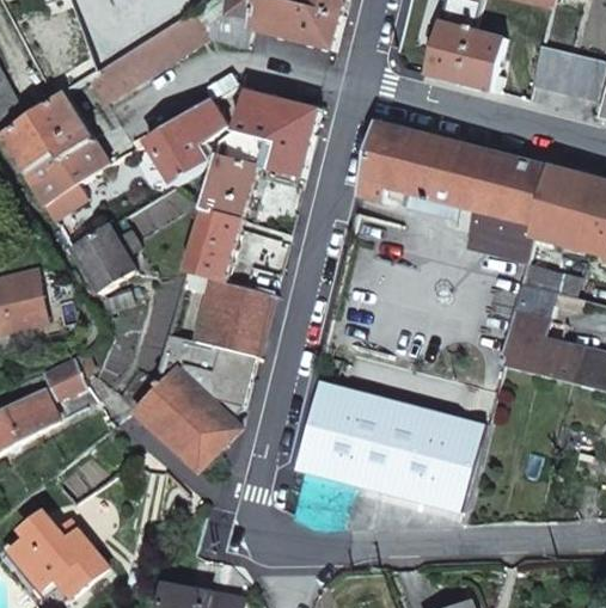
[(206,0),(93,73),(109,97),(207,31),(212,38),(245,45),(250,28),(251,0),(206,0)]
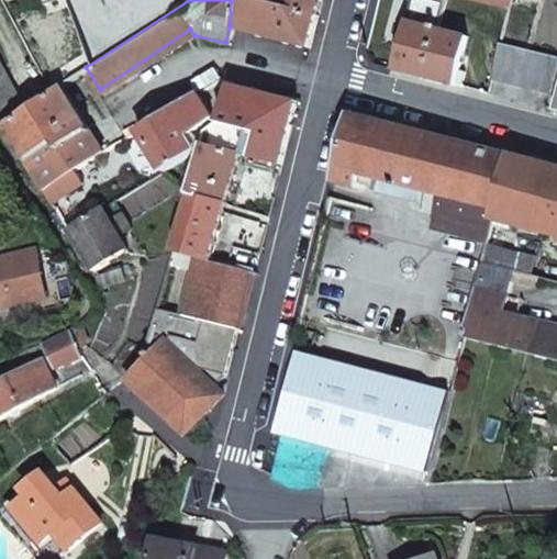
[(231,0),(230,25),(307,45),(315,0),(231,0)]
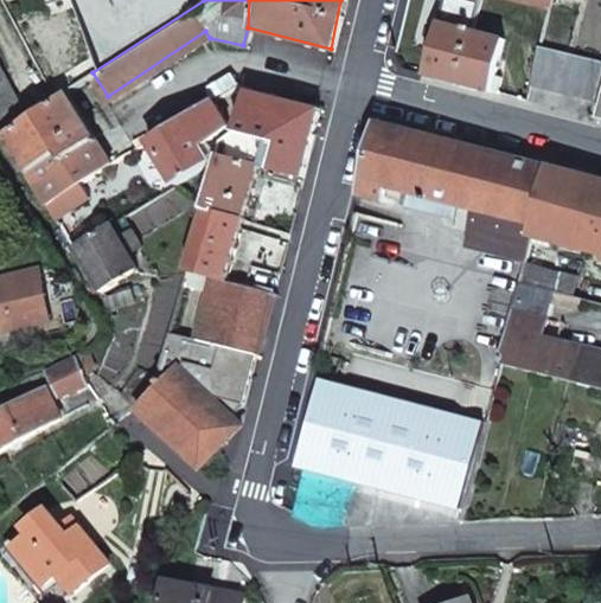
[(440,0),(422,72),(454,79),(467,29),(473,0),(440,0)]
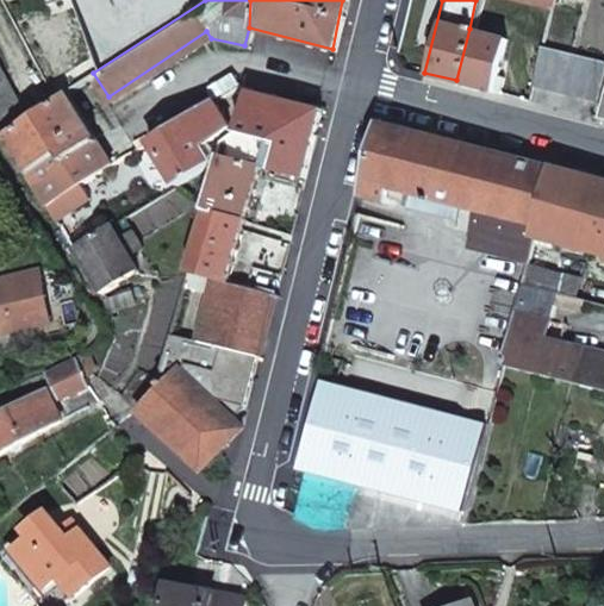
[(502,37),(469,29),(456,80),(496,91),(497,82),(499,74),(492,73),(502,37)]
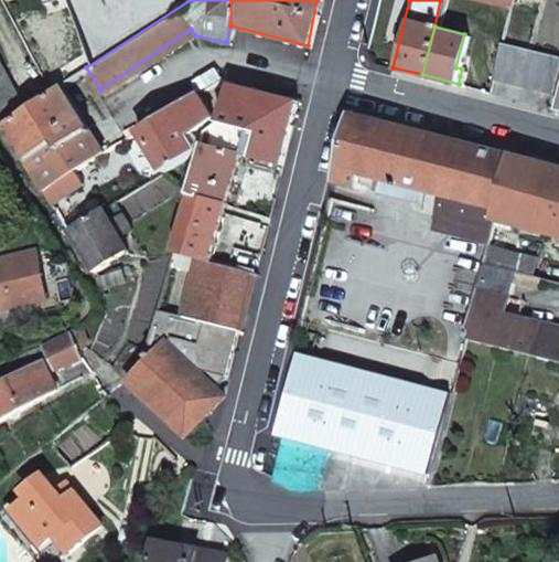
[(556,56),(496,41),(488,75),(548,89),(556,56)]
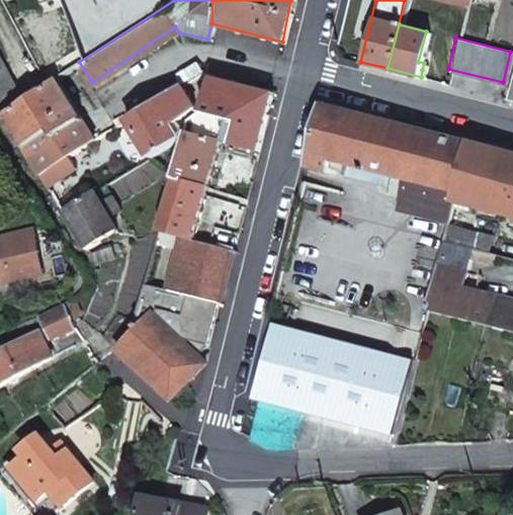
[(0,111),(16,99),(0,69),(0,111)]
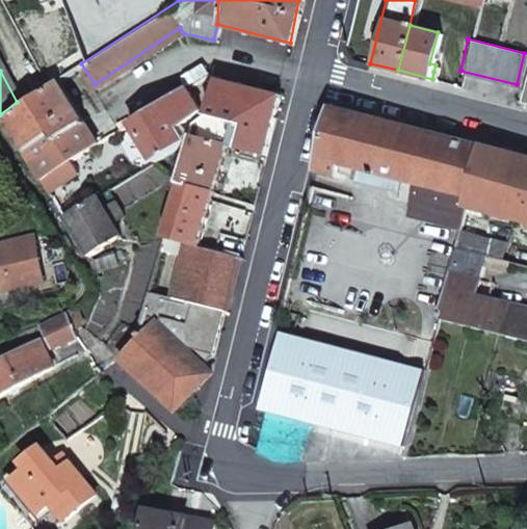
[(278,94),(211,76),(203,111),(177,131),(181,137),(187,133),(222,142),(262,153),(278,94)]
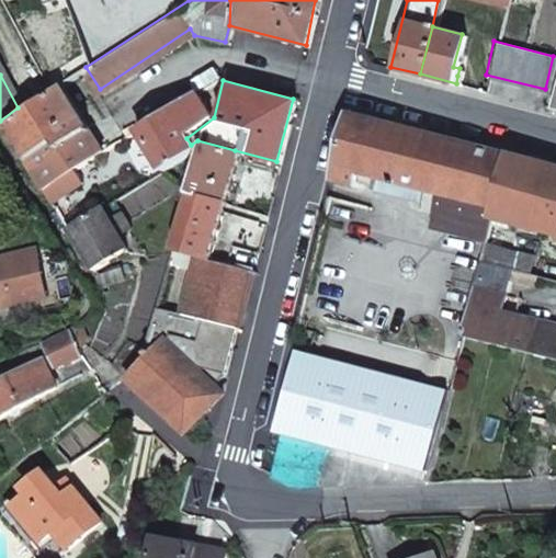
[(18,107),(0,121),(0,125),(38,186),(47,182),(70,168),(98,149),(57,84),(56,83),(18,107)]
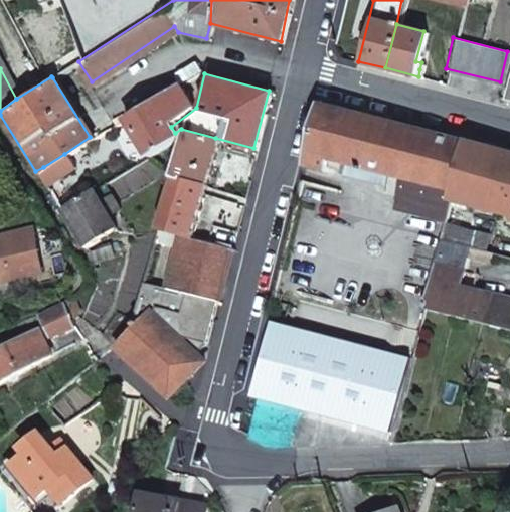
[(122,117),(145,153),(175,133),(171,127),(168,122),(190,105),(176,83),(122,117)]
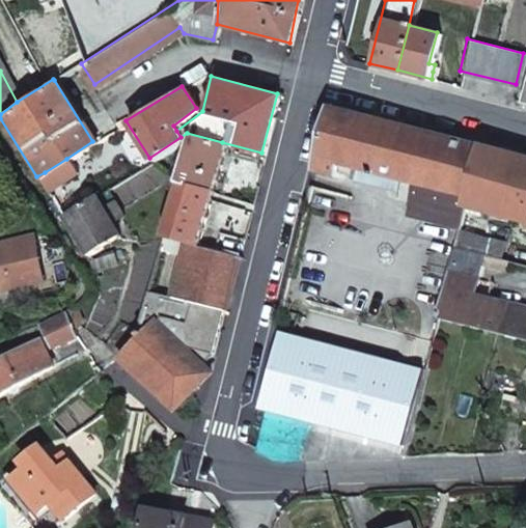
[(462,203),(476,143),(326,105),(311,169),(333,175),(336,162),(355,167),(396,177),(415,183),(413,188),(407,213),(455,225),(462,203)]
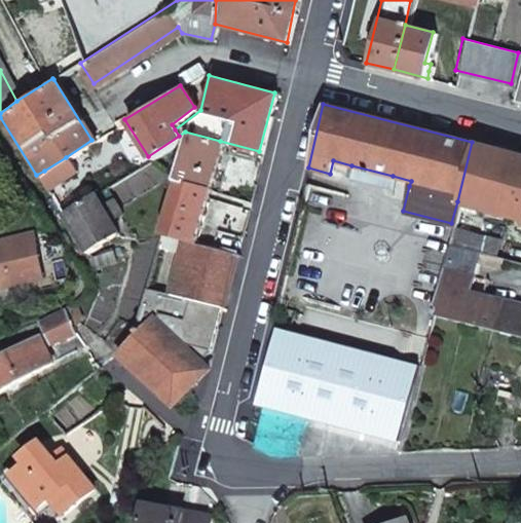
[(220,141),(185,132),(157,230),(192,239),(218,149),(220,141)]
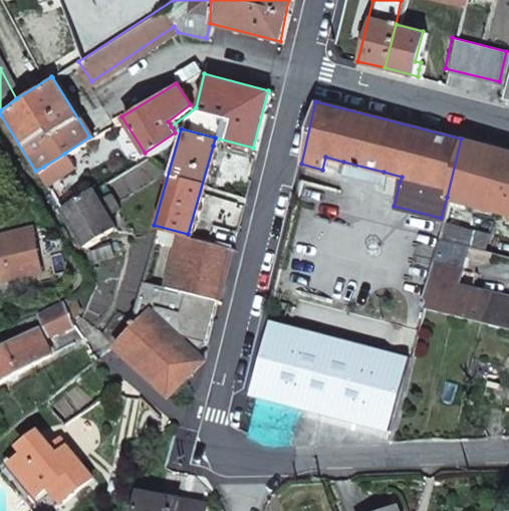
[(461,139),(447,197),(508,212),(508,151),(496,148),(461,139)]
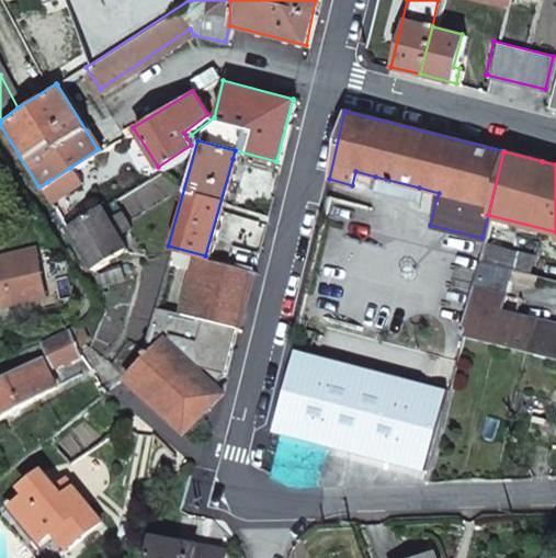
[(47,182),(56,195),(78,181),(70,168),(47,182)]
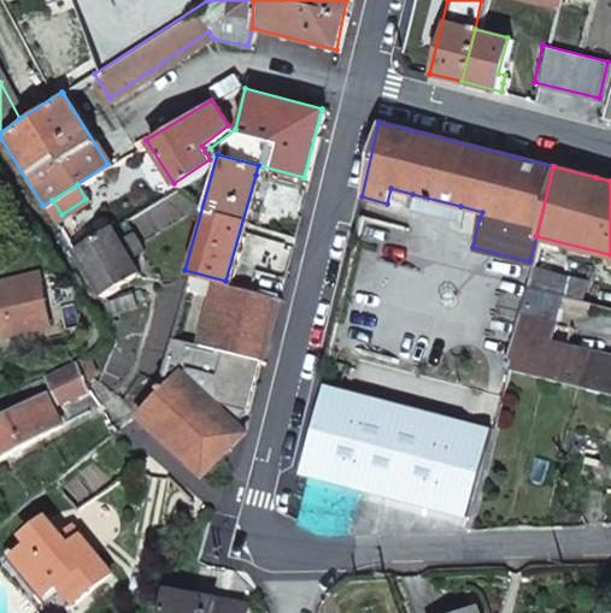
[(409,207),(458,219),(460,206),(412,194),(409,207)]
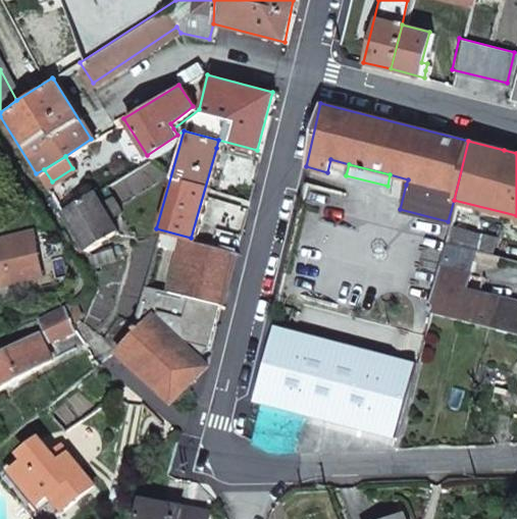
[(90,191),(59,210),(84,249),(114,229),(90,191)]
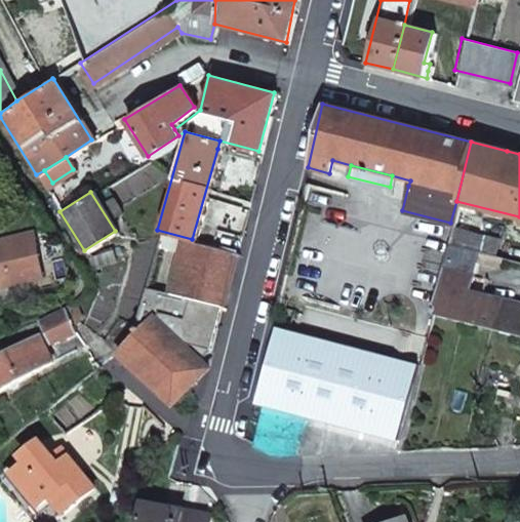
[(0,275),(40,264),(27,218),(0,227),(0,275)]
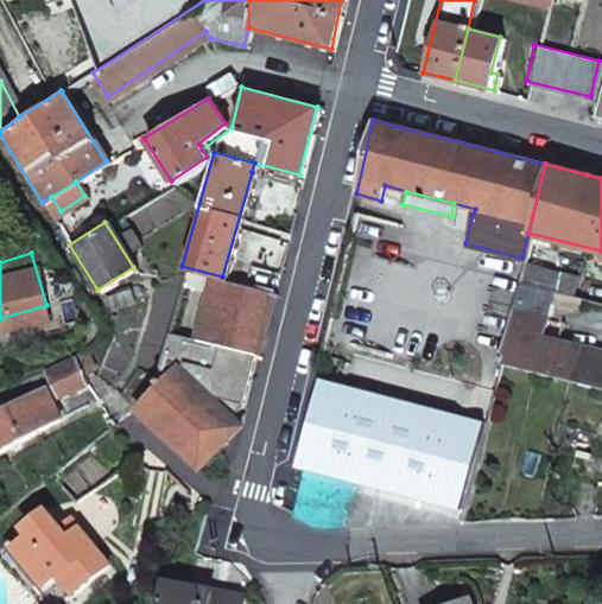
[(517,280),(555,290),(568,293),(572,275),(521,261),(517,280)]
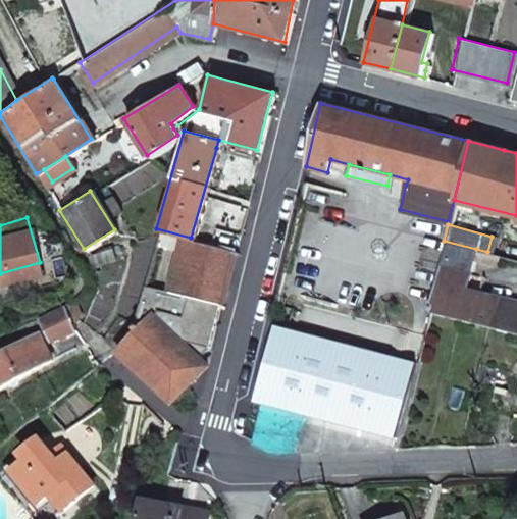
[(113,349),(169,401),(204,362),(197,355),(206,345),(217,301),(219,302),(233,249),(191,238),(156,228),(150,251),(131,320),(126,334),(113,349)]
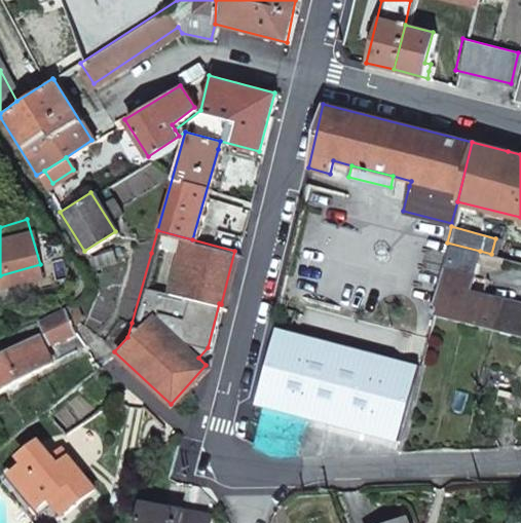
[(108,249),(85,254),(87,267),(111,260),(108,249)]
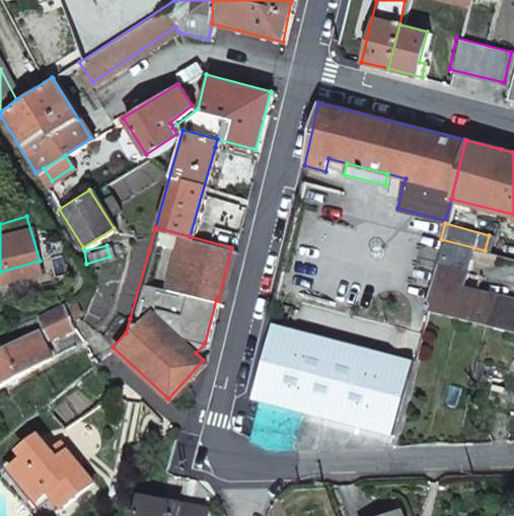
[(439,247),(425,308),(469,320),(474,291),(460,287),(467,254),(439,247)]
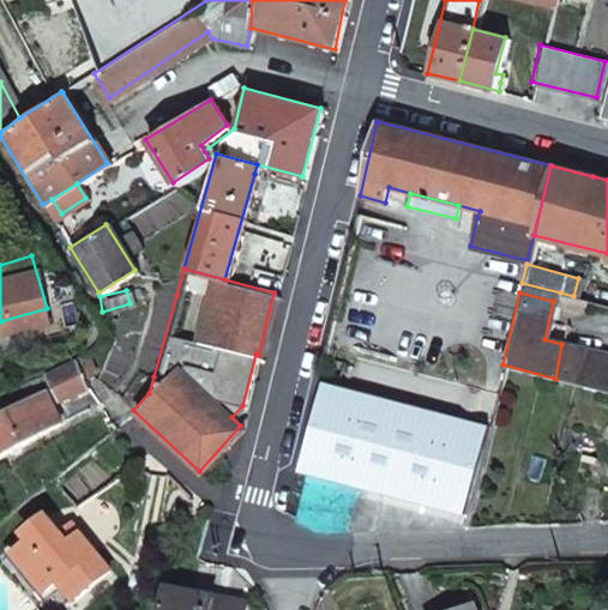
[(607,355),(561,344),(555,379),(607,391),(607,355)]
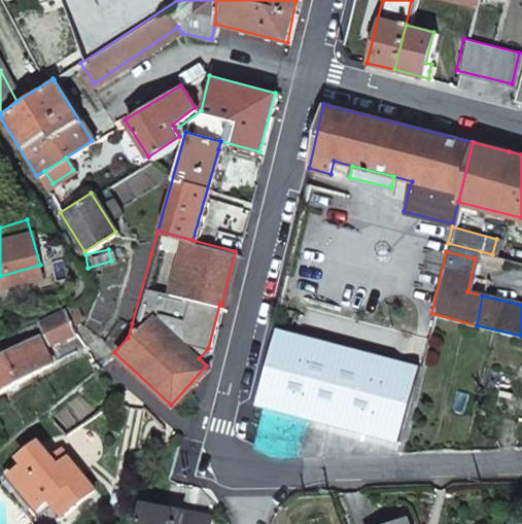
[(36,322),(48,342),(73,332),(70,323),(74,321),(71,315),(75,313),(70,302),(36,322)]
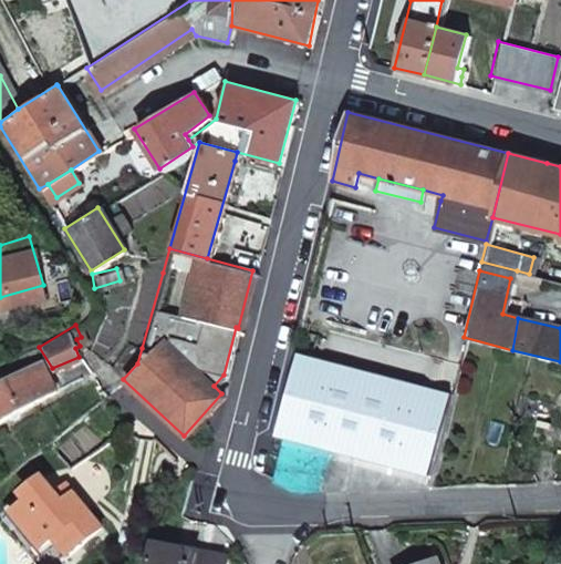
[(124,341),(108,366),(123,379),(137,363),(142,348),(124,341)]
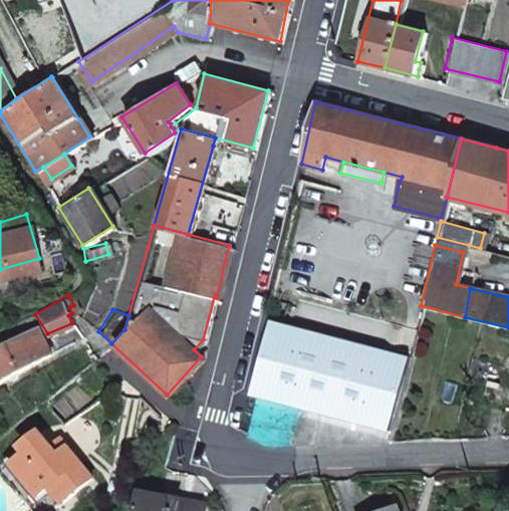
[(406,354),(268,319),(249,395),(255,396),(247,434),(260,441),(267,443),(298,443),(383,440),(406,354)]
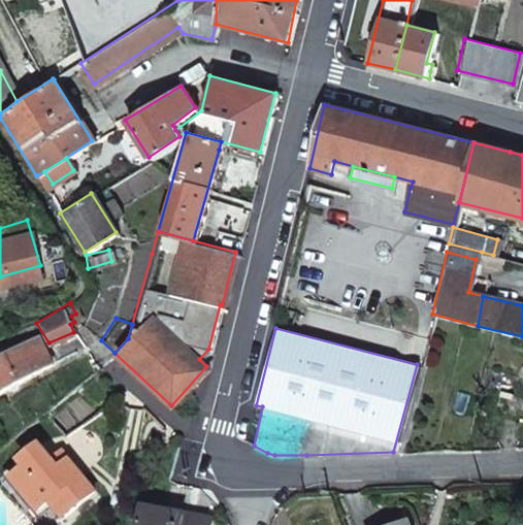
[(0,386),(48,360),(35,335),(0,353),(0,386)]
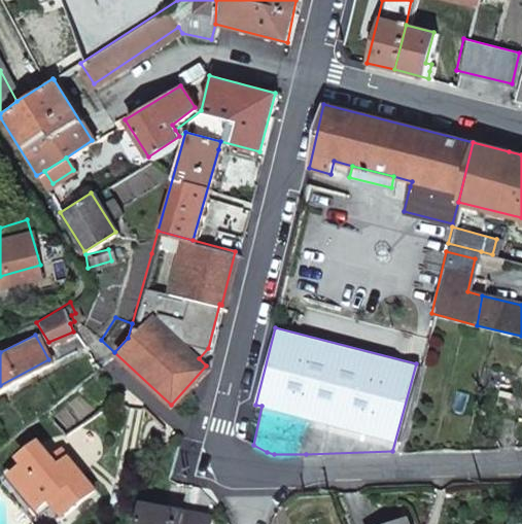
[(8,475),(36,508),(47,498),(61,514),(92,488),(65,456),(55,464),(48,457),(35,441),(16,457),(22,463),(8,475)]
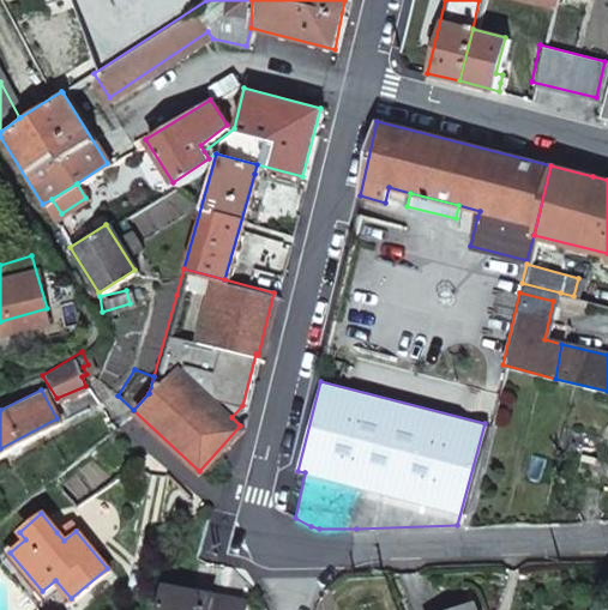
[(68,521),(56,532),(64,541),(76,531),(68,521)]
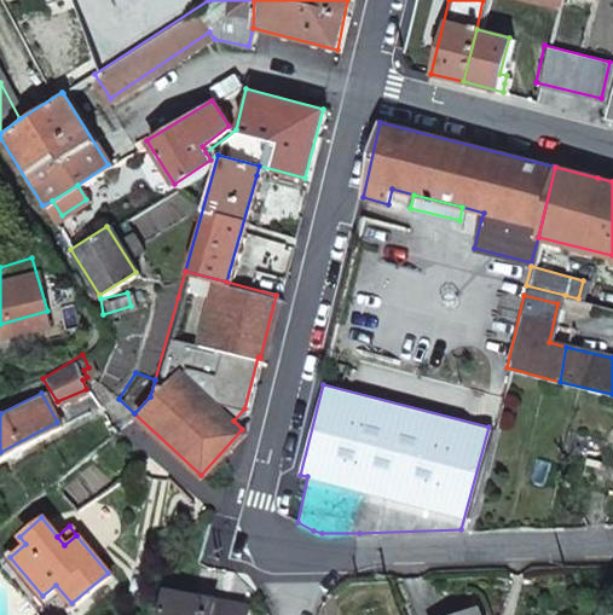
[(4,549),(10,557),(25,544),(19,537),(4,549)]
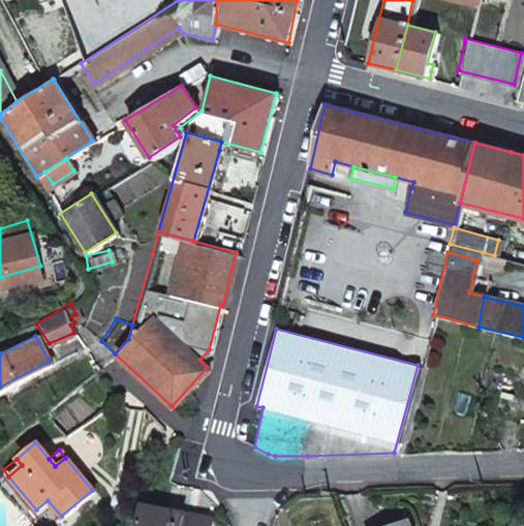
[(144,505),(140,525),(209,525),(211,519),(144,505)]
